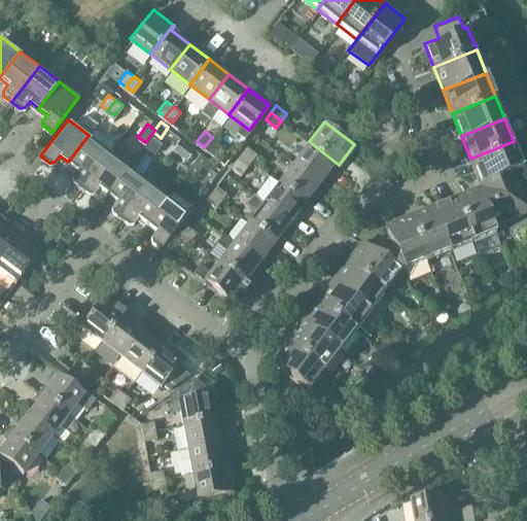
[(73,180),(80,186),(108,150),(89,135),(68,162),(76,169),(72,175),(73,180)]
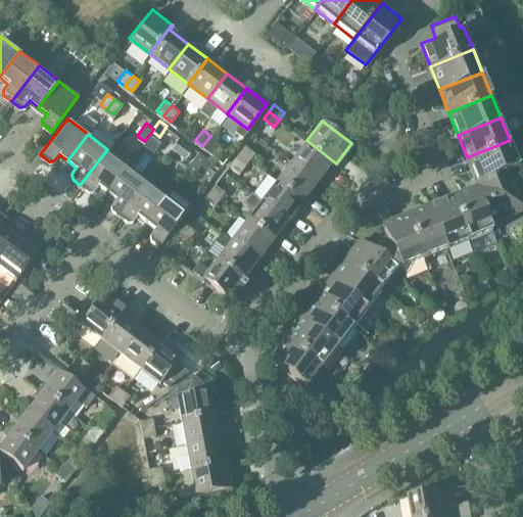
[(210,136),(202,146),(209,151),(218,141),(210,136)]
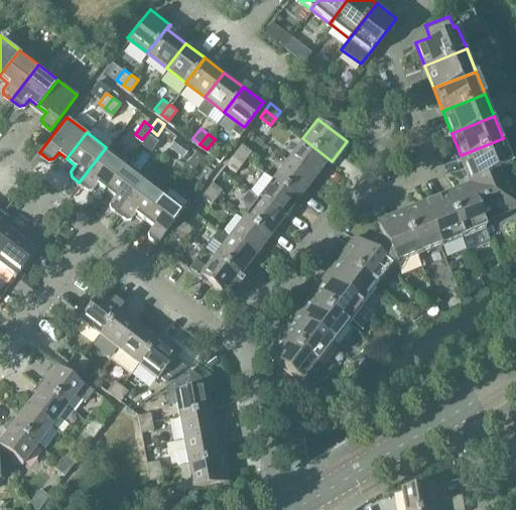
[(288,158),(312,177),(327,158),(332,162),(332,161),(302,138),(288,158)]
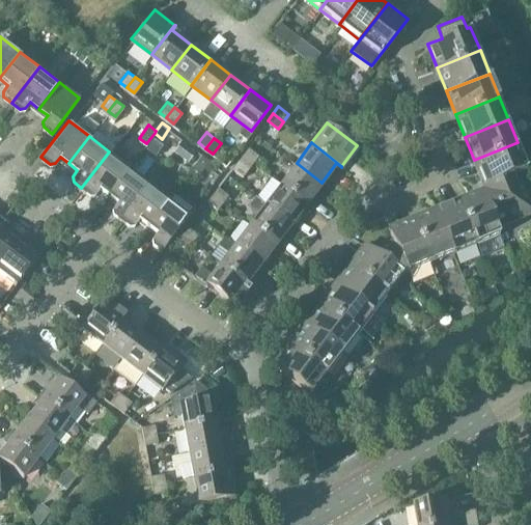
[(527,166),(518,142),(474,160),(483,183),(519,169),(527,166)]
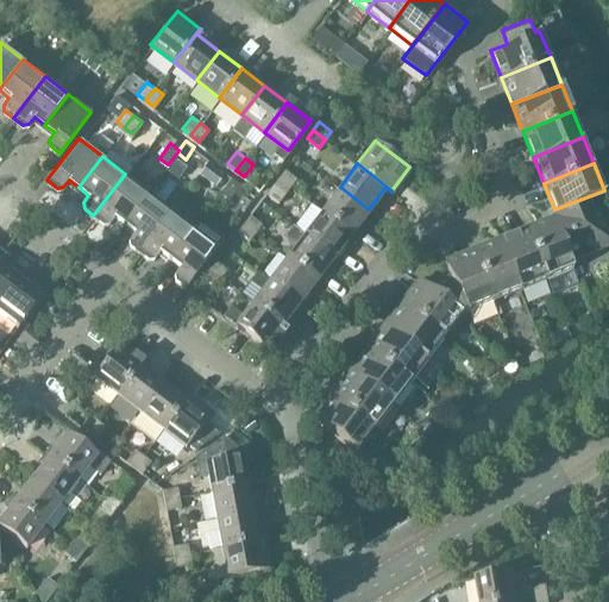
[(284,167),(278,175),(290,185),(296,176),(284,167)]
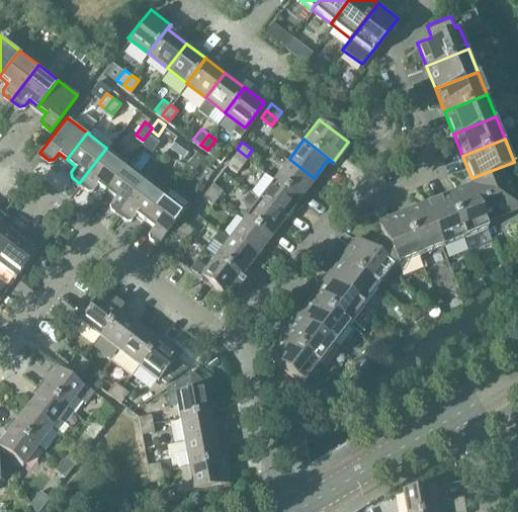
[(97,182),(105,188),(125,163),(106,148),(79,183),(87,189),(92,188),(97,182)]
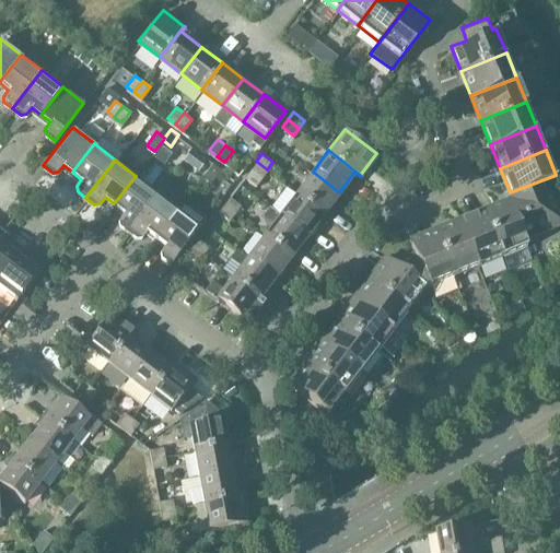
[(267,169),(256,161),(249,168),(261,177),(267,169)]
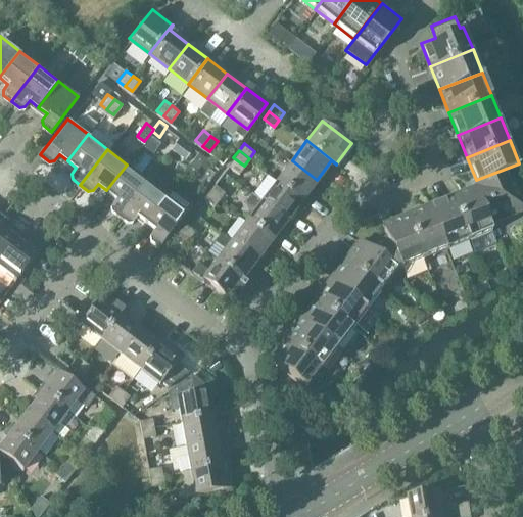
[(198,151),(191,161),(198,167),(205,156),(198,151)]
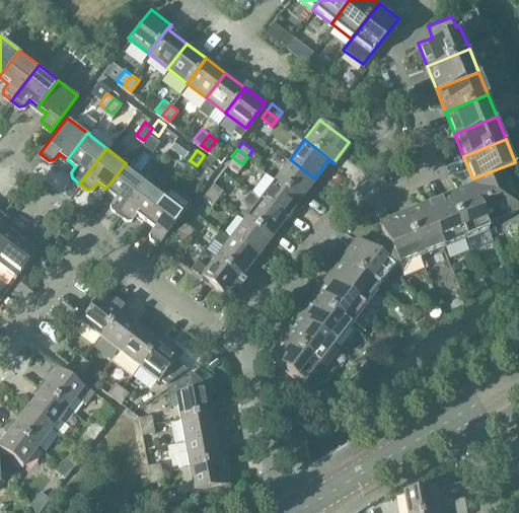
[(275,178),(300,198),(314,178),(290,159),(275,178)]
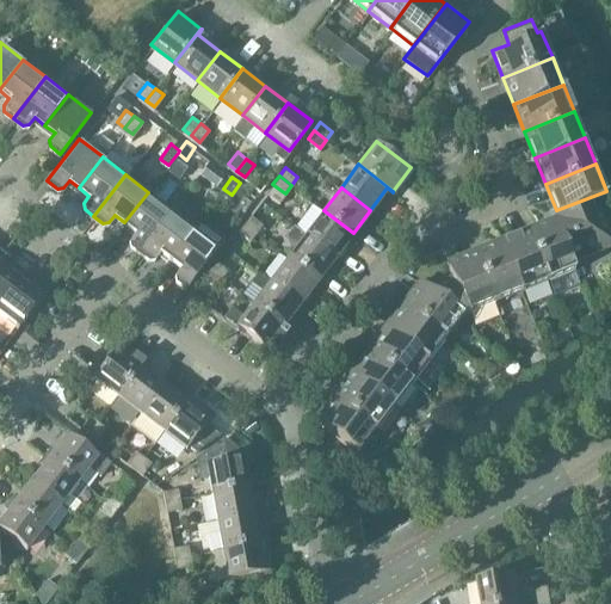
[(130,244),(139,251),(171,209),(148,192),(124,222),(135,230),(129,238),(130,244)]
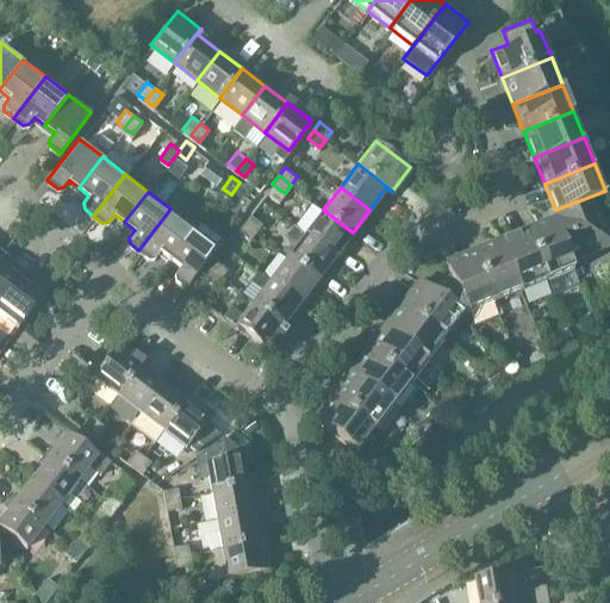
[(609,228),(596,194),(555,210),(558,216),(553,217),(570,258),(603,243),(609,228)]
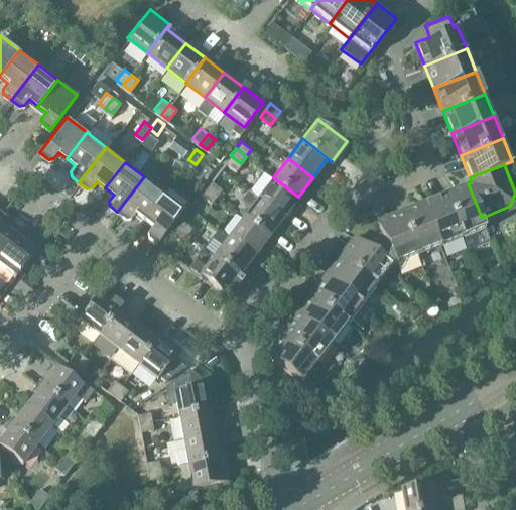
[(135,211),(143,218),(163,192),(144,176),(117,212),(125,218),(131,217),(135,211)]
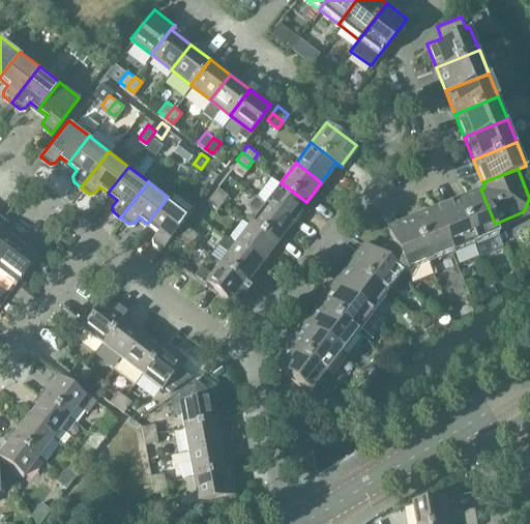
[(265,202),(291,222),(306,202),(281,182),(265,202)]
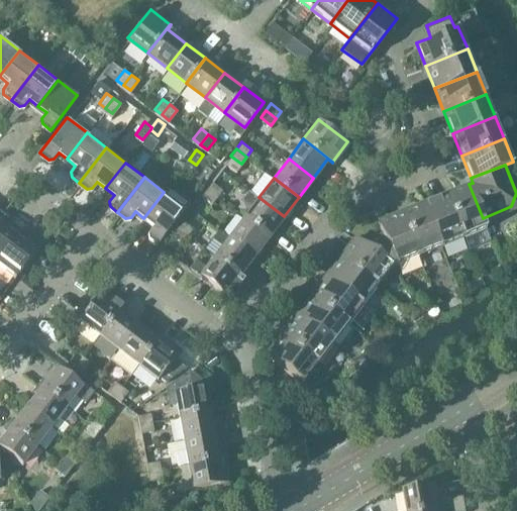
[(212,180),(207,187),(217,195),(222,188),(212,180)]
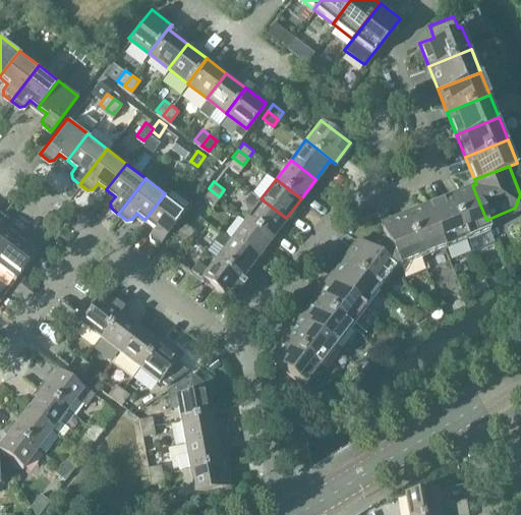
[(472,185),(450,194),(467,237),(489,228),(472,185)]
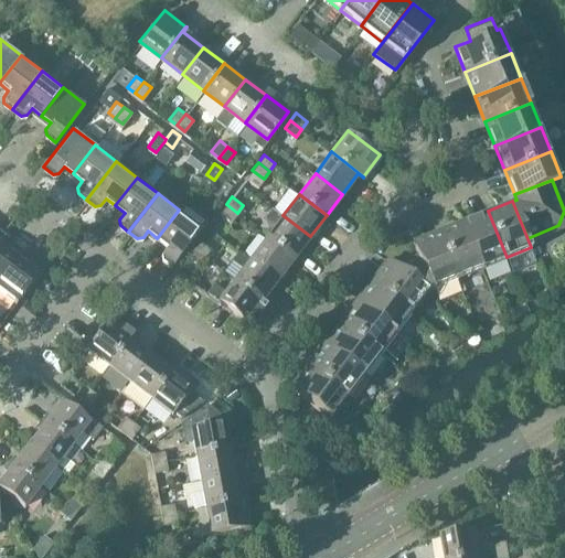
[(237,213),(226,204),(220,212),(231,221),(237,213)]
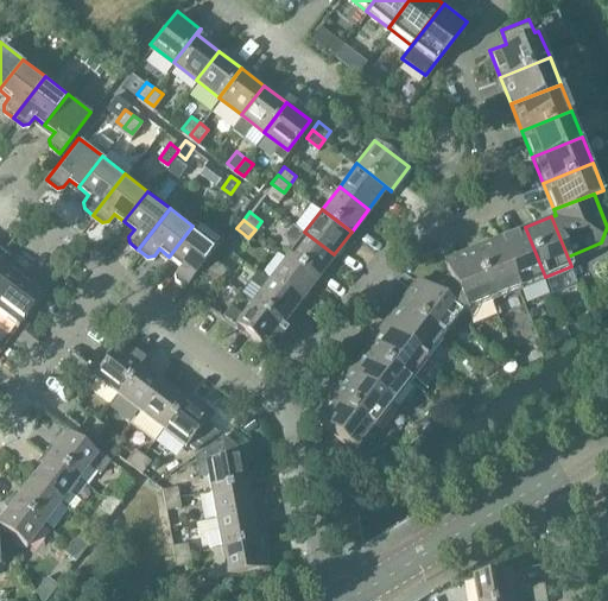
[(192,226),(169,257),(179,264),(173,271),(175,277),(184,285),(216,244),(192,226)]
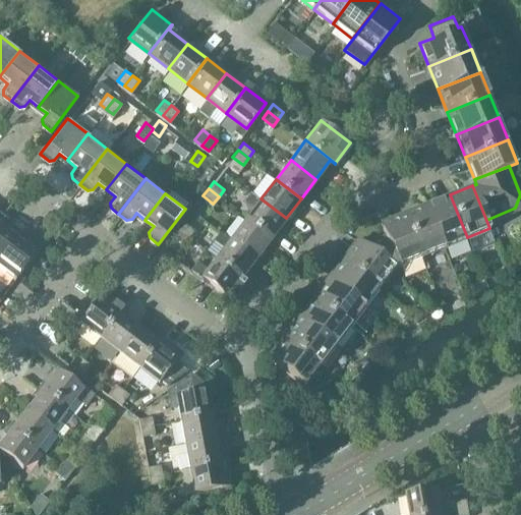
[(450,194),(427,204),(444,246),(467,237),(450,194)]
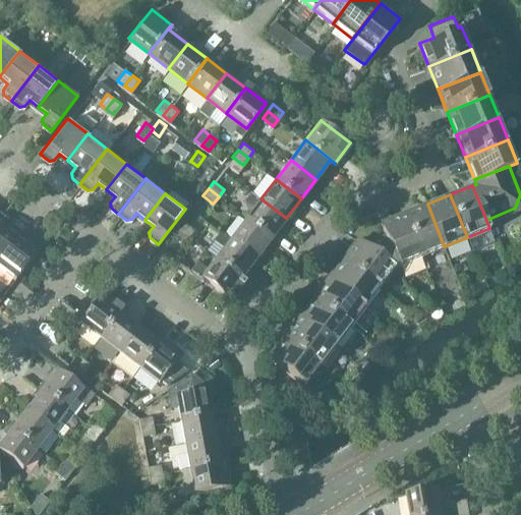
[(286,218),(261,198),(246,218),(271,237),(286,218)]
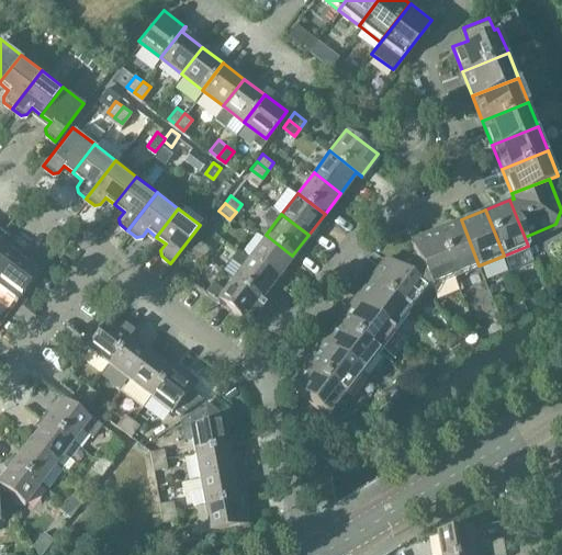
[(461,219),(437,229),(454,275),(479,265),(461,219)]
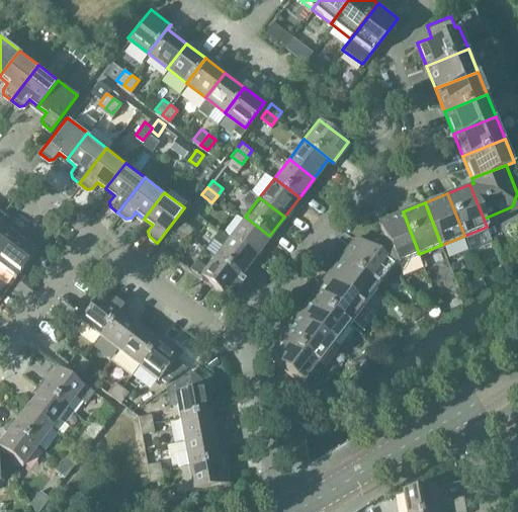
[(3,211),(0,215),(0,255),(15,235),(7,229),(11,223),(11,218),(3,211)]
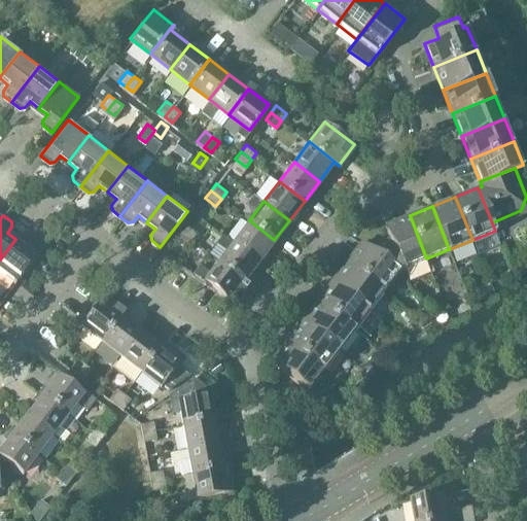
[(362,241),(362,242),(398,270),(398,269),(426,258),(410,215),(386,226),(390,237),(369,246),(362,241)]
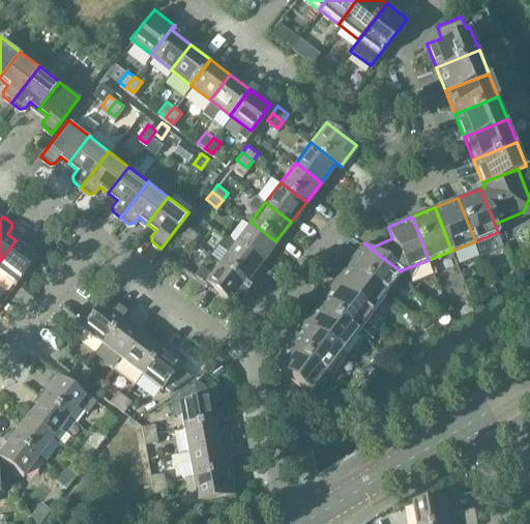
[(275,241),(251,222),(235,241),(261,261),(275,241)]
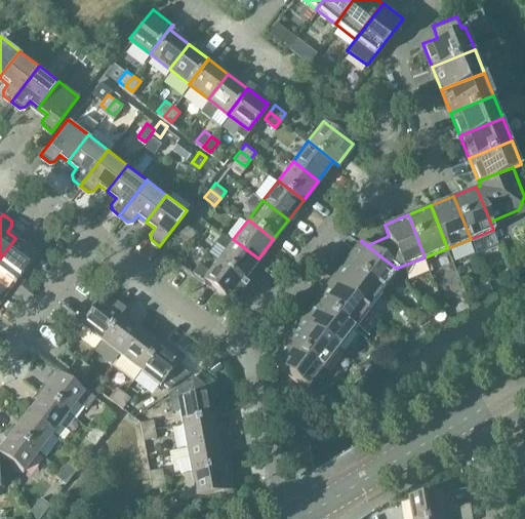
[(185,222),(179,229),(190,237),(196,230),(185,222)]
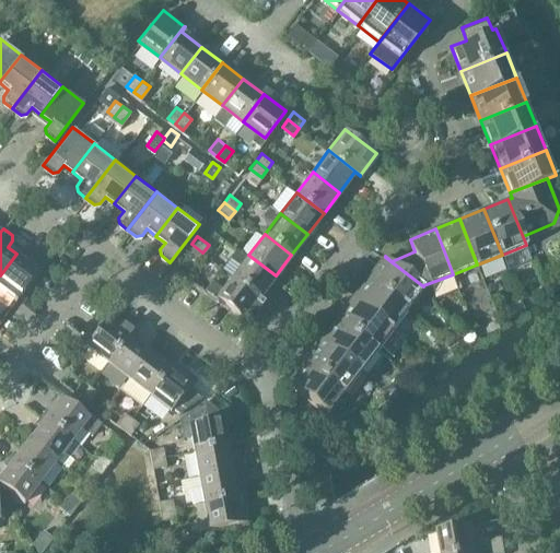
[(202,253),(191,244),(186,251),(197,260),(202,253)]
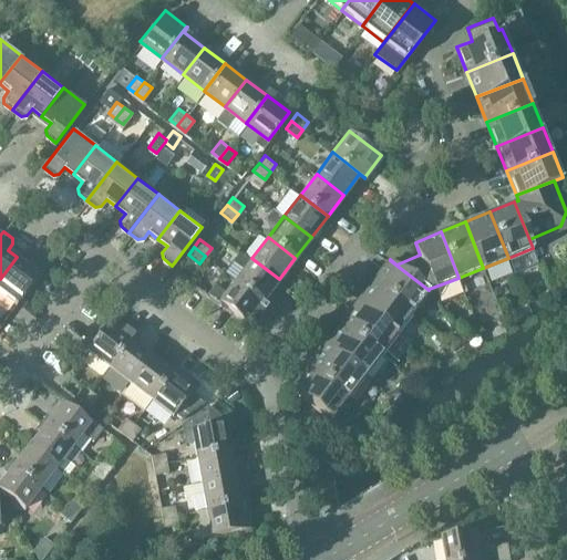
[(17,257),(0,279),(0,289),(17,302),(45,263),(37,257),(31,258),(26,265),(17,257)]
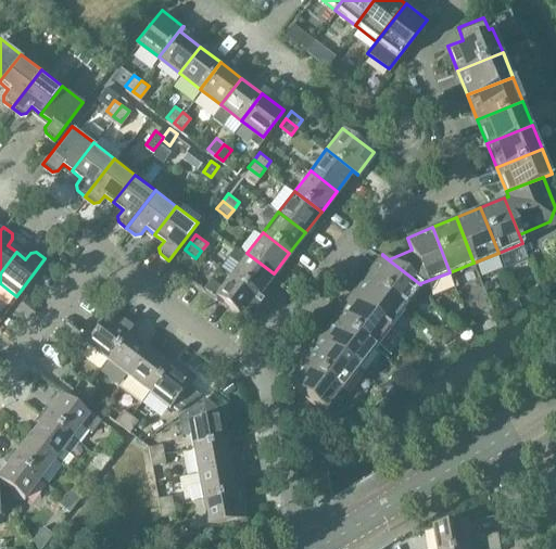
[(247,253),(230,273),(257,294),(274,273),(247,253)]
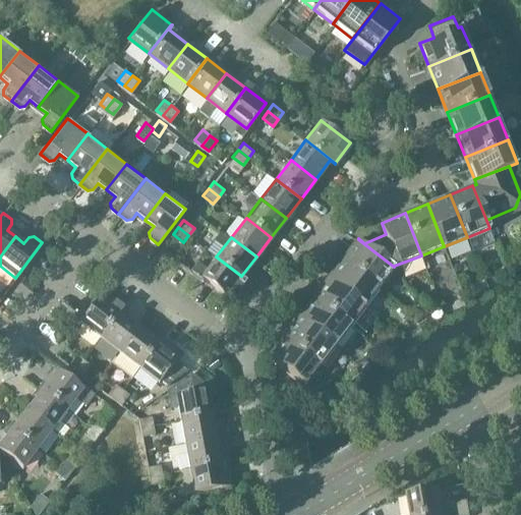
[(358,239),(343,259),(380,286),(394,267),(358,239)]
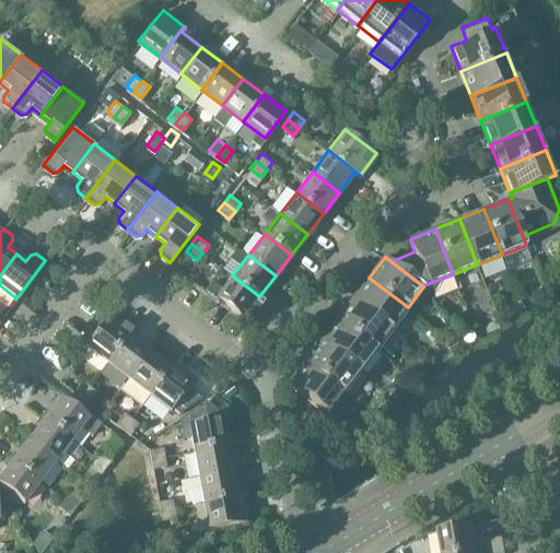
[(259,296),(232,275),(216,296),(243,317),(259,296)]
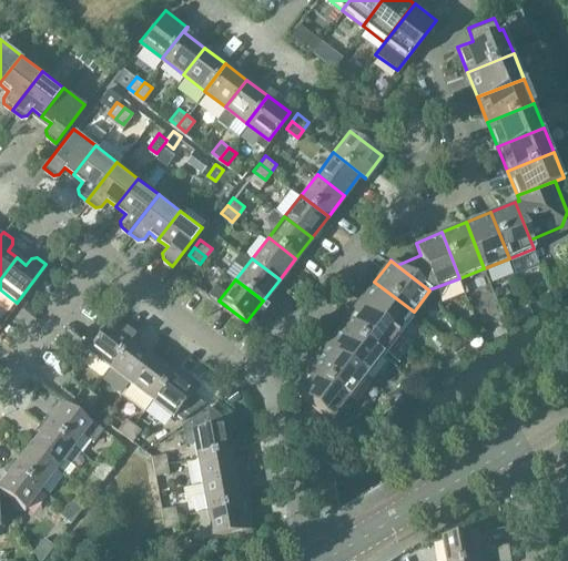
[(374,282),(358,303),(397,333),(414,312),(374,282)]
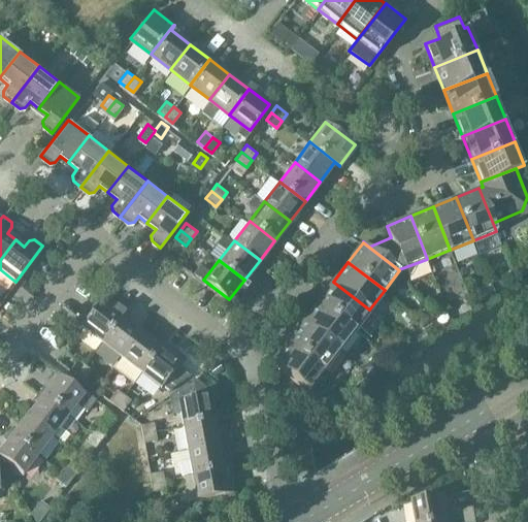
[(369,310),(333,282),(318,301),(355,329),(369,310)]
